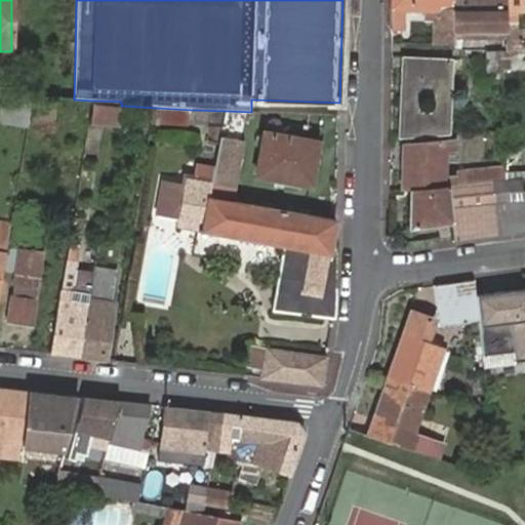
[(391,0),(391,26),(404,27),(405,6),(438,8),(437,41),(455,41),(455,32),(455,12),(455,0),(391,0)]
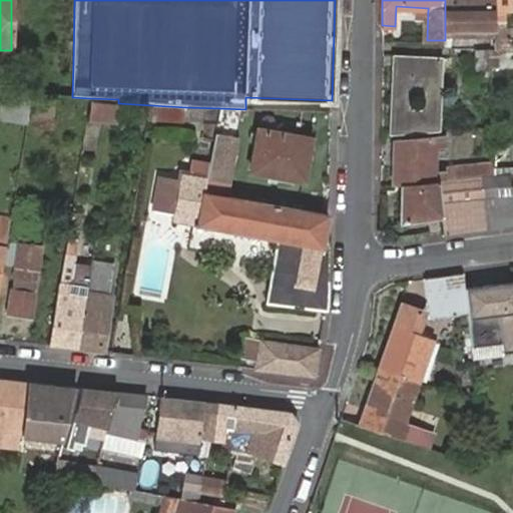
[(445,0),(445,12),(491,11),(491,0),(445,0)]
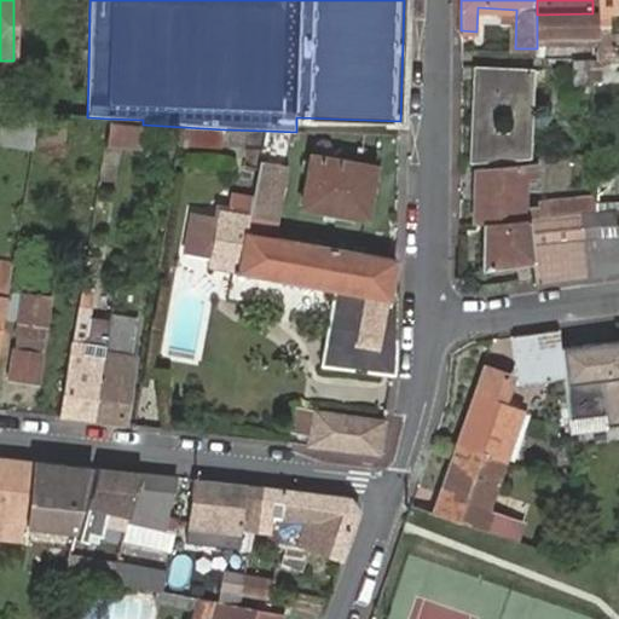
[(596,38),(596,13),(593,13),(537,15),(537,38),(544,38),(596,38)]
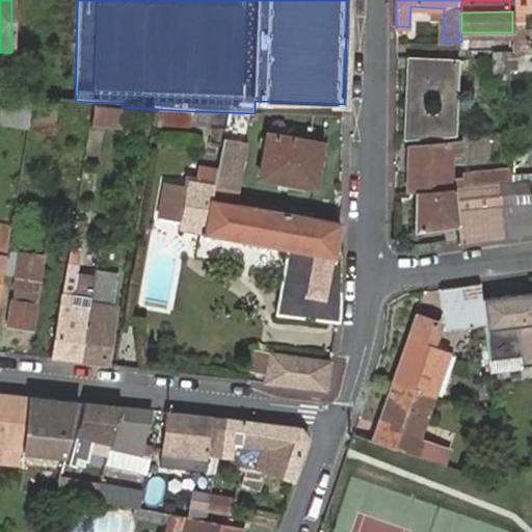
[(416,55),(406,54),(404,96),(413,95),(416,55)]
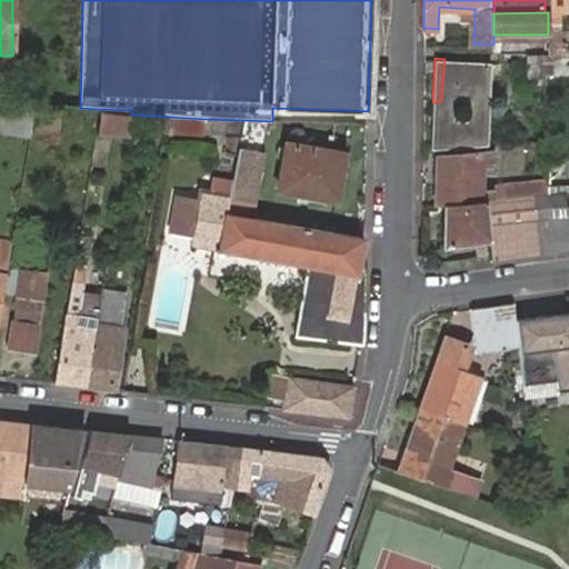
[(441,101),(432,102),(431,127),(441,128),(440,148),(487,145),(490,63),(445,59),(441,101)]
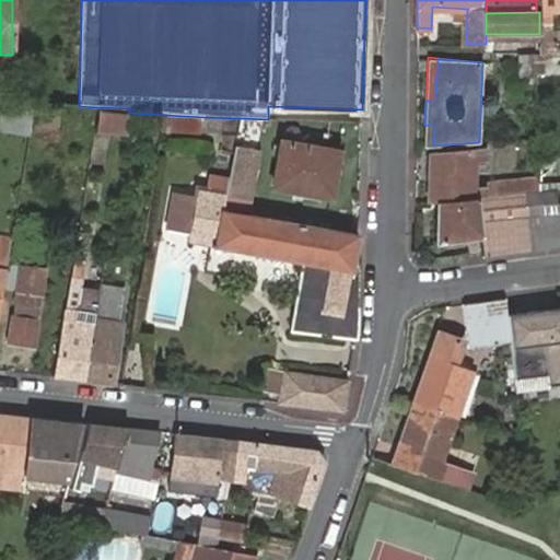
[(33,112),(27,140),(60,142),(61,114),(33,112)]
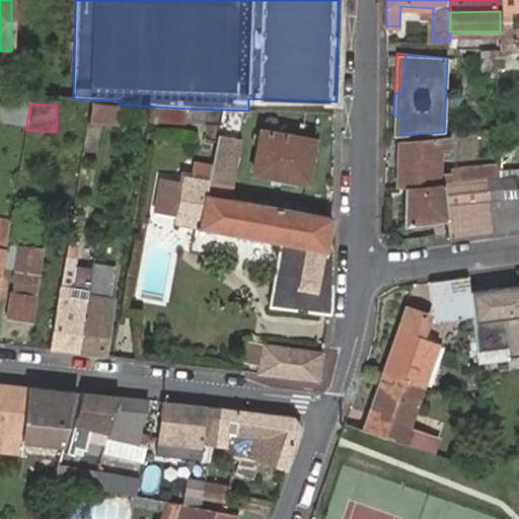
[(118,125),(119,106),(89,104),(88,124),(118,125)]
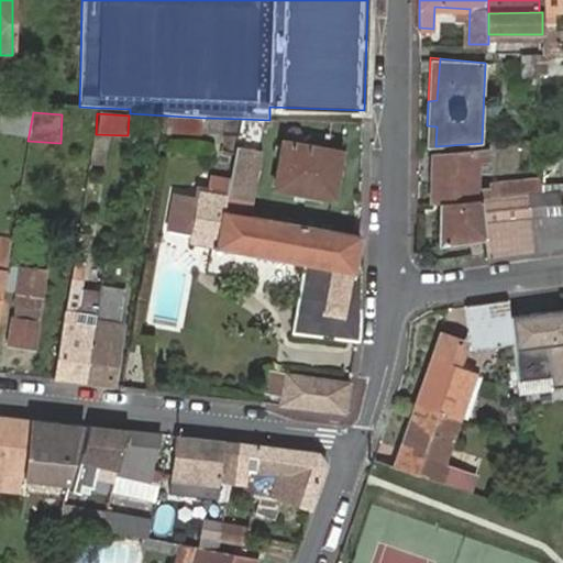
[(166,116),(165,135),(202,138),(203,118),(166,116)]
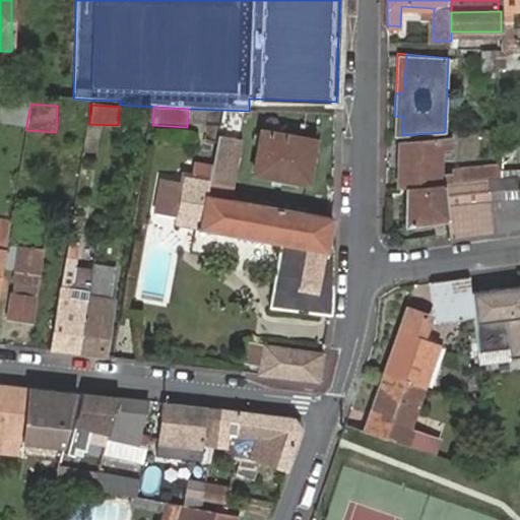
[(394,116),(393,136),(402,135),(403,117),(394,116)]
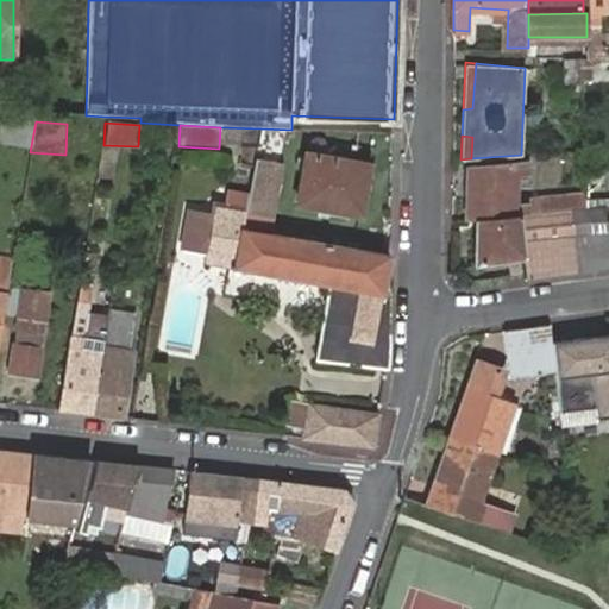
[(366,163),(303,154),(295,206),(358,215),(366,163)]
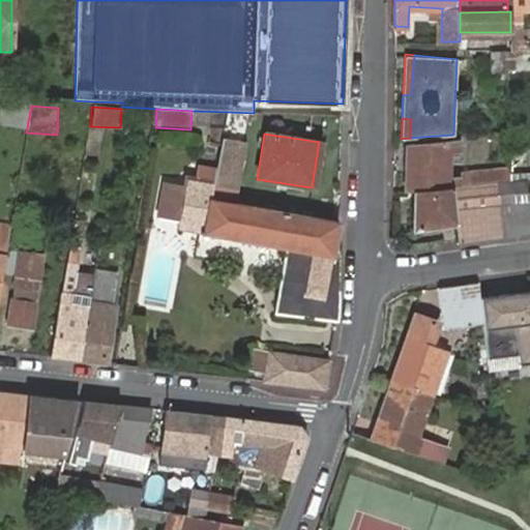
[(223,140),(214,187),(212,202),(235,205),(241,176),(247,144),(223,140)]
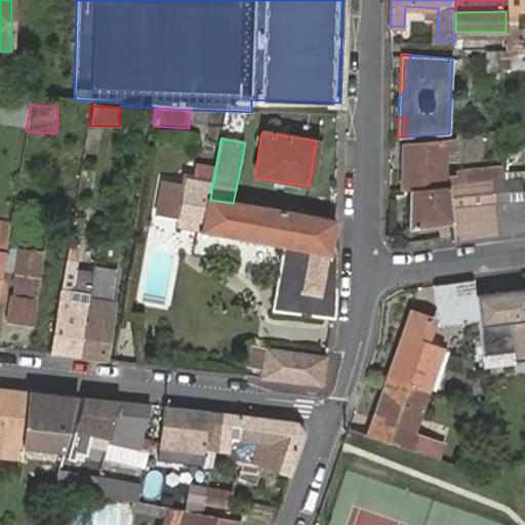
[(403,143),(402,188),(411,188),(446,185),(494,180),(493,167),(468,169),(468,172),(456,173),(445,174),(445,150),(455,151),(455,138),(403,143)]
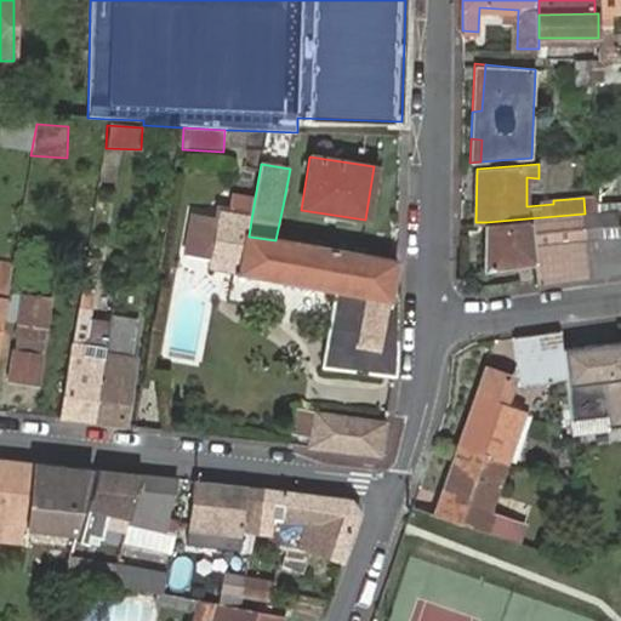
[(275,240),(291,241),(297,209),(283,206),(275,240)]
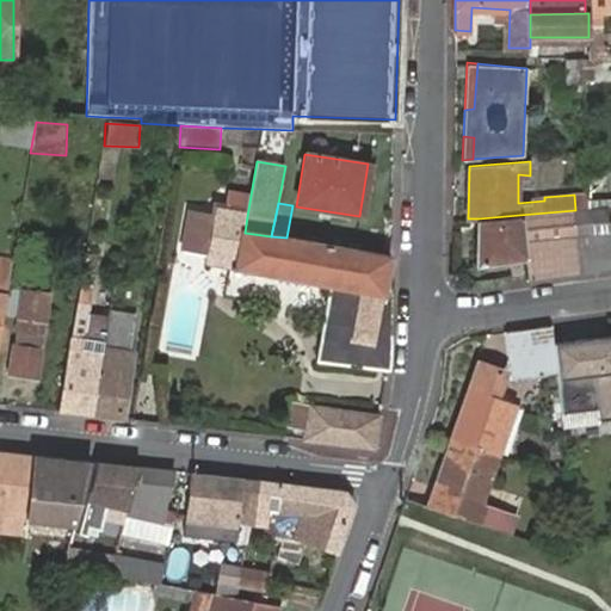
[(526,260),(530,282),(610,270),(610,221),(606,222),(605,208),(584,210),(575,210),(519,215),(526,260)]
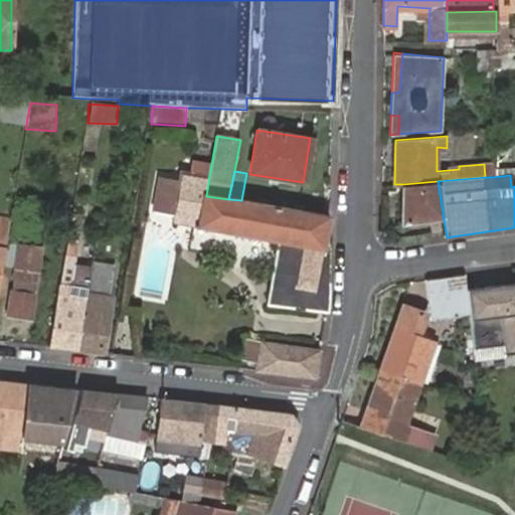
[(266,303),(326,310),(328,244),(324,239),(328,213),(241,200),(228,199),(206,196),(208,182),(180,177),(179,182),(159,177),(153,210),(174,214),(172,223),(277,240),(266,303)]
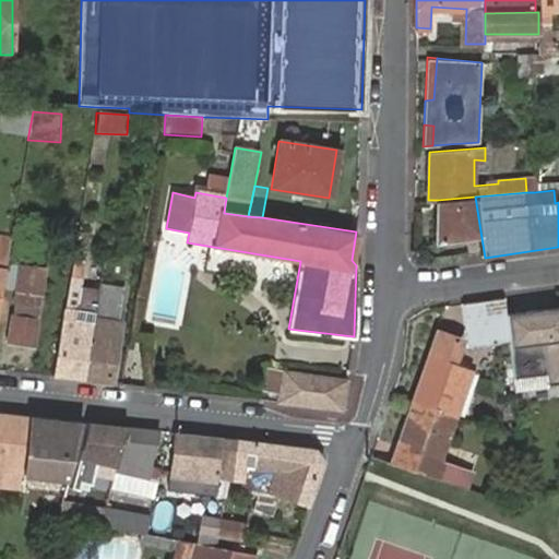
[(438,244),(482,238),(475,197),(438,200),(438,244)]
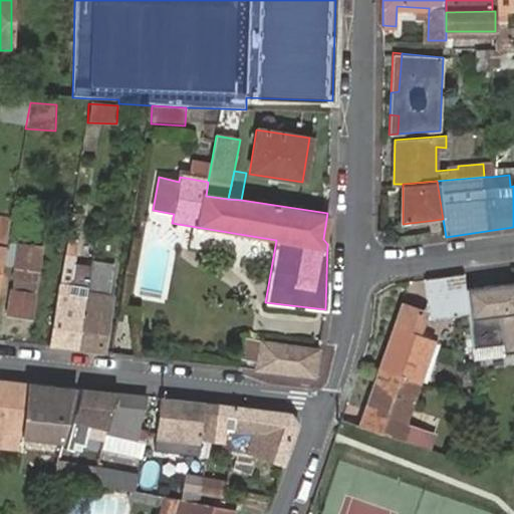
[(33,268),(38,269),(41,246),(16,244),(9,314),(31,317),(35,281),(31,281),(33,268)]
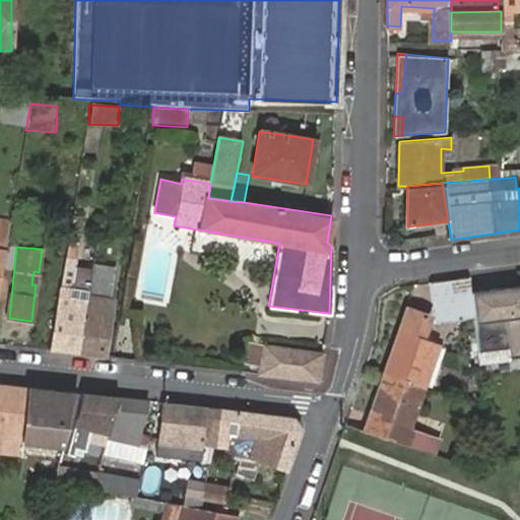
[(65,257),(51,350),(77,353),(87,294),(71,291),(74,267),(71,266),(72,258),(65,257)]
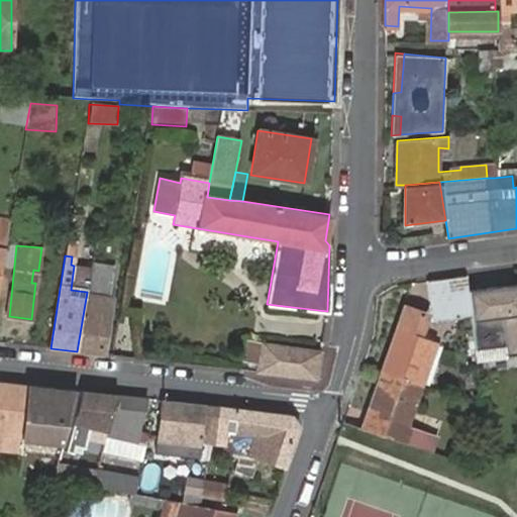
[(77,351),(101,353),(114,267),(92,264),(87,292),(77,351)]
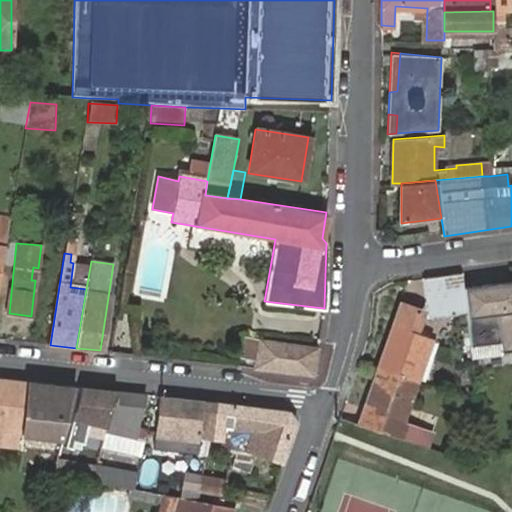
[(462,274),(425,279),(429,320),(467,314),(463,288),(462,274)]
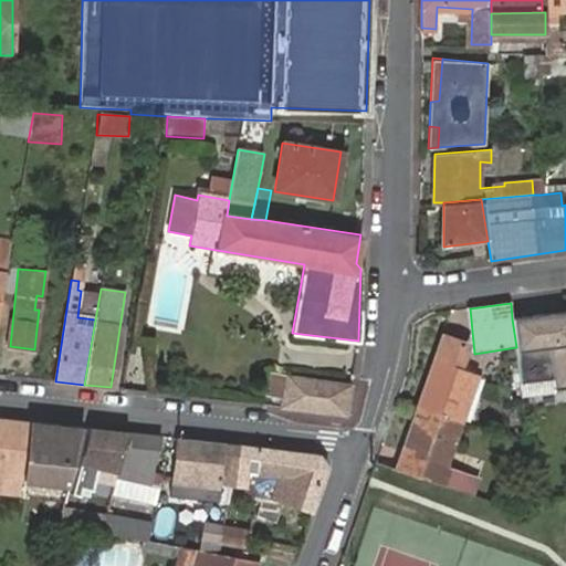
[(555,391),(565,389),(565,311),(512,318),(516,347),(520,384),(554,379),(555,391)]
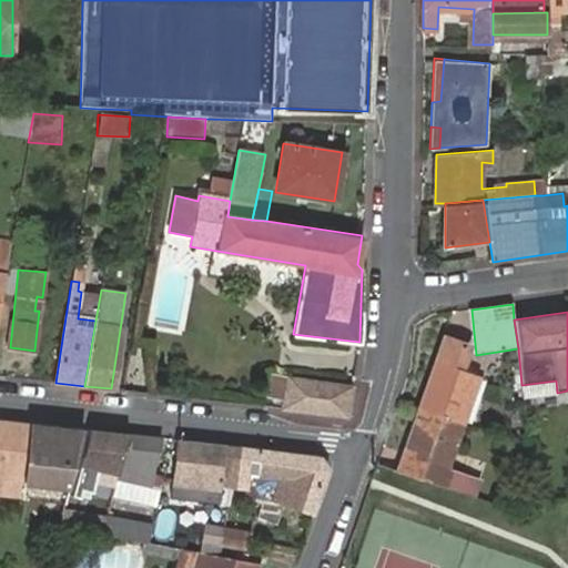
[(444,338),(421,407),(460,422),(477,377),(459,369),(468,347),(444,338)]
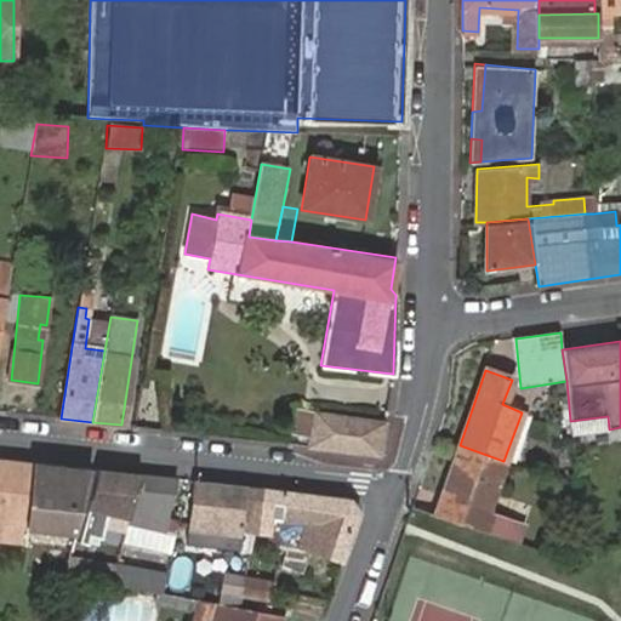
[(381,454),(386,421),(292,409),(288,444),(381,454)]
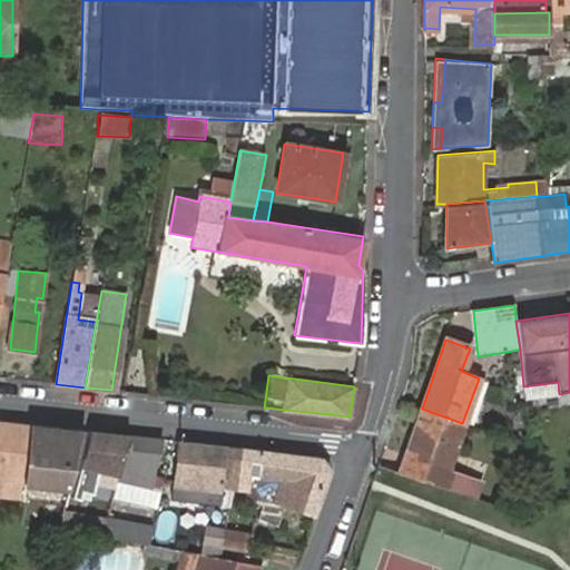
[(421,409),(399,472),(479,499),(483,482),(454,472),(448,464),(462,423),(422,409),(421,409)]
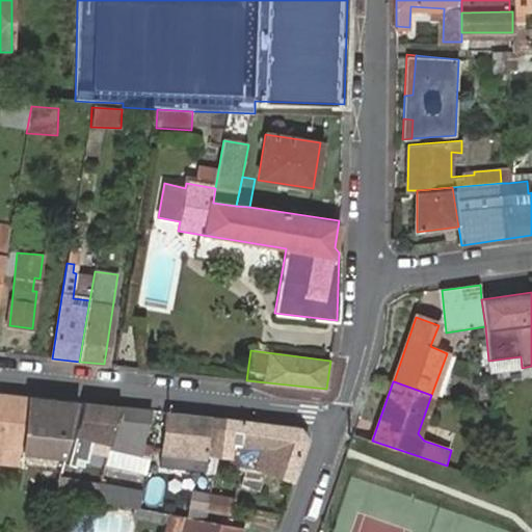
[(0,447),(22,450),(65,455),(80,403),(0,394),(0,447)]
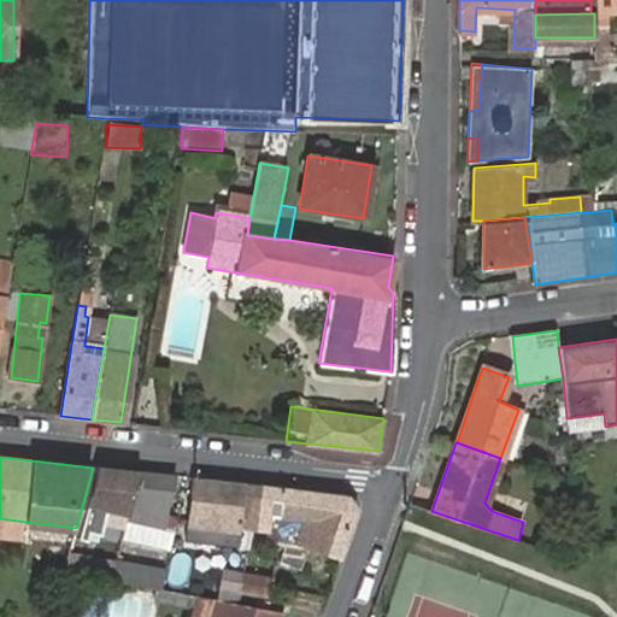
[(137,472),(97,468),(81,529),(95,533),(98,523),(101,512),(127,519),(137,472)]
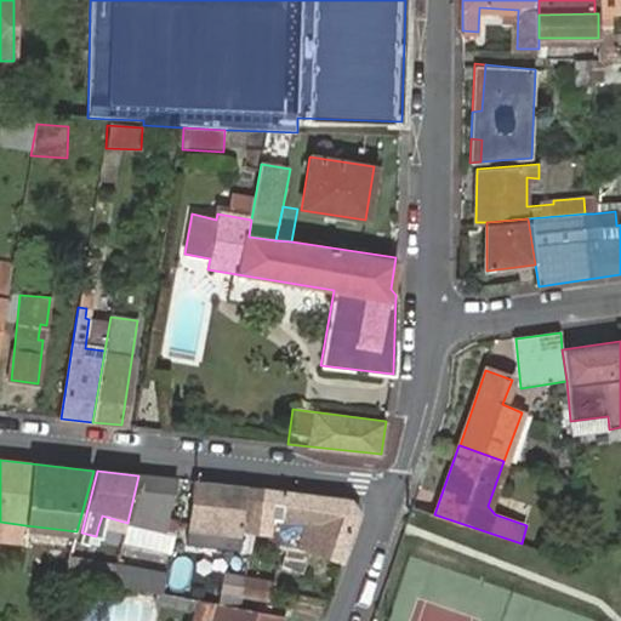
[(178,479),(138,476),(127,523),(126,533),(123,547),(170,557),(178,519),(169,517),(178,479)]
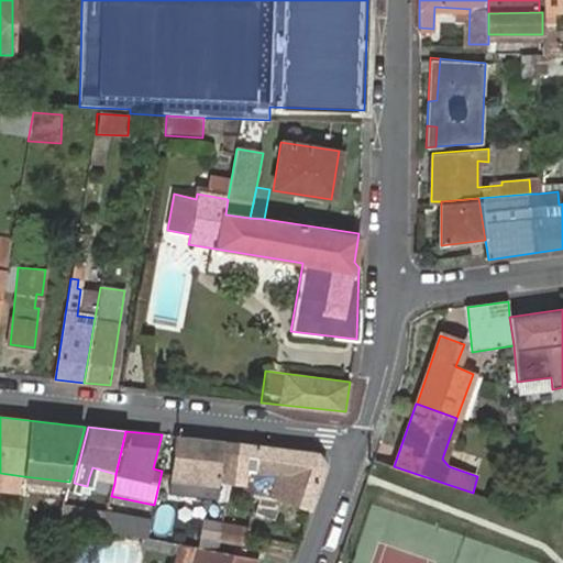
[(234,484),(238,444),(175,437),(169,495),(214,499),(219,482),(229,483),(234,484)]
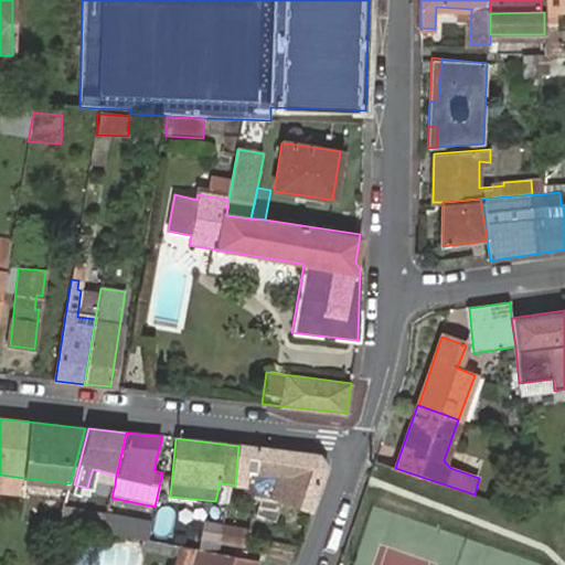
[(283,501),(311,511),(327,467),(320,455),(238,446),(235,486),(246,486),(246,490),(260,494),(255,512),(275,520),(283,501)]
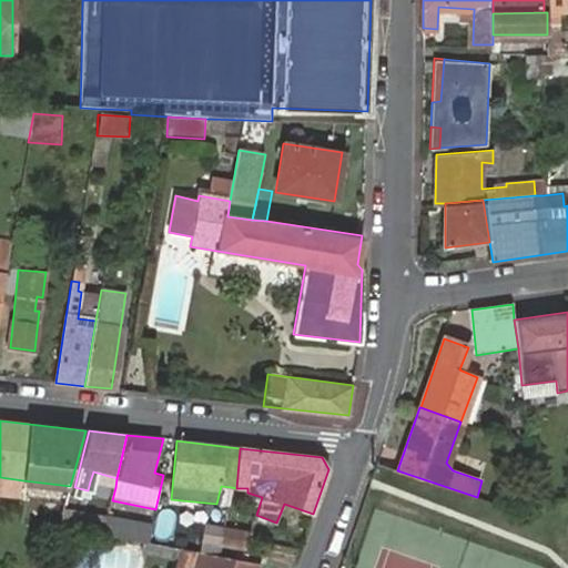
[(93,472),(90,482),(115,487),(117,478),(93,472)]
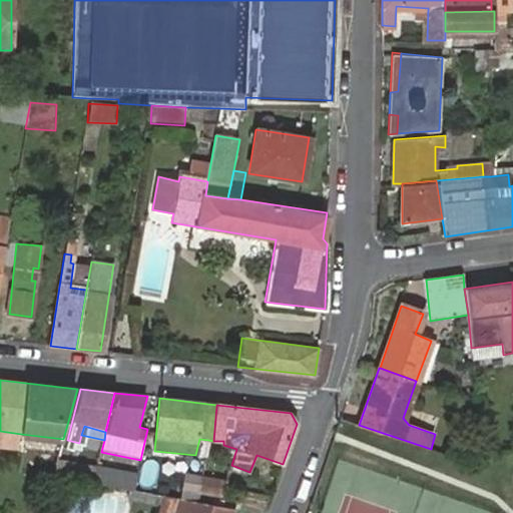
[(0,431),(0,448),(19,451),(21,434),(0,431)]
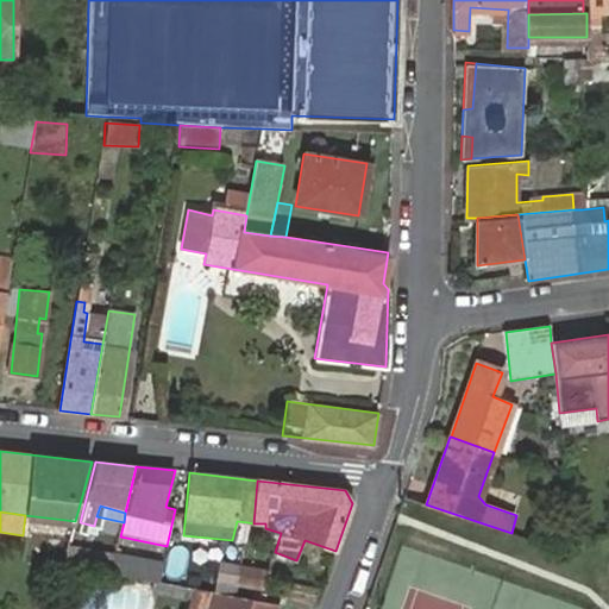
[(90,569),(96,553),(73,545),(67,560),(90,569)]
